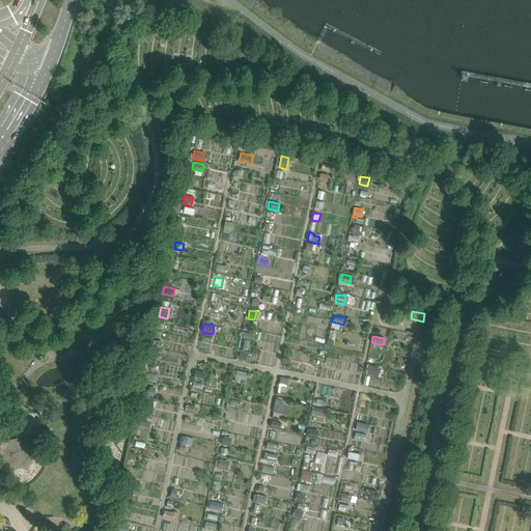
[(241,351),(239,360),(246,362),(248,353),(241,351)]
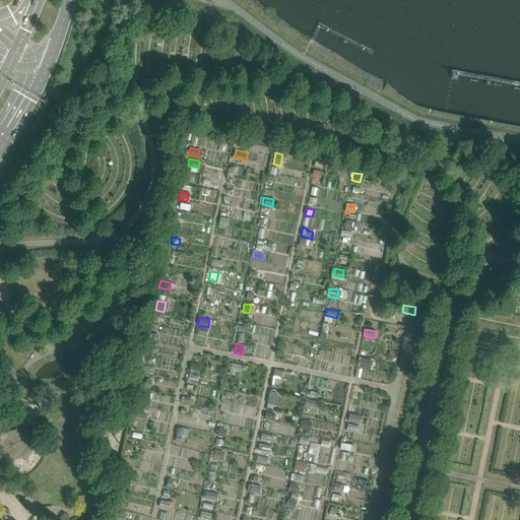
[(361,360),(360,367),(369,369),(370,362),(361,360)]
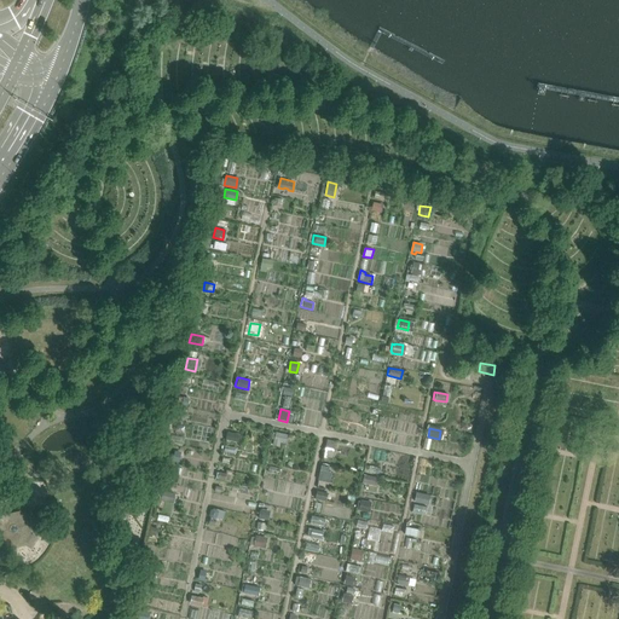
[(275,440),(273,445),(279,447),(281,441),(283,443),(285,434),(276,432),(276,433),(275,440)]
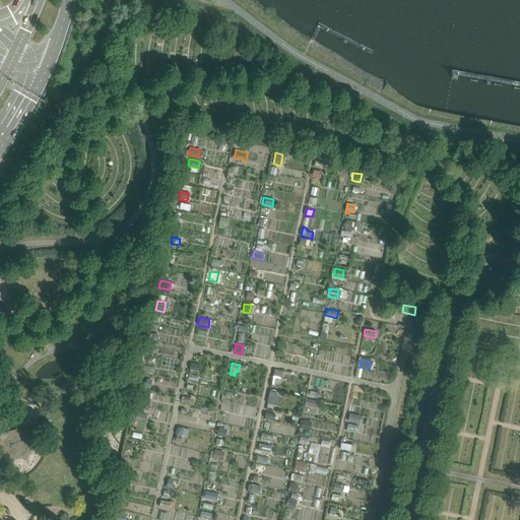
[(275,369),(273,376),(280,378),(281,370),(275,369)]
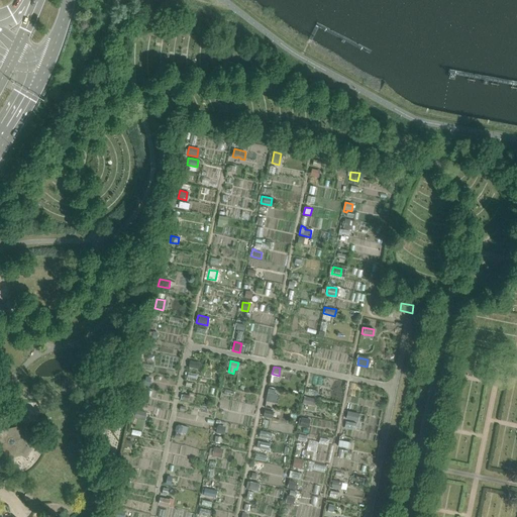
[(269,389),(266,401),(273,403),(275,394),(276,391),(269,389)]
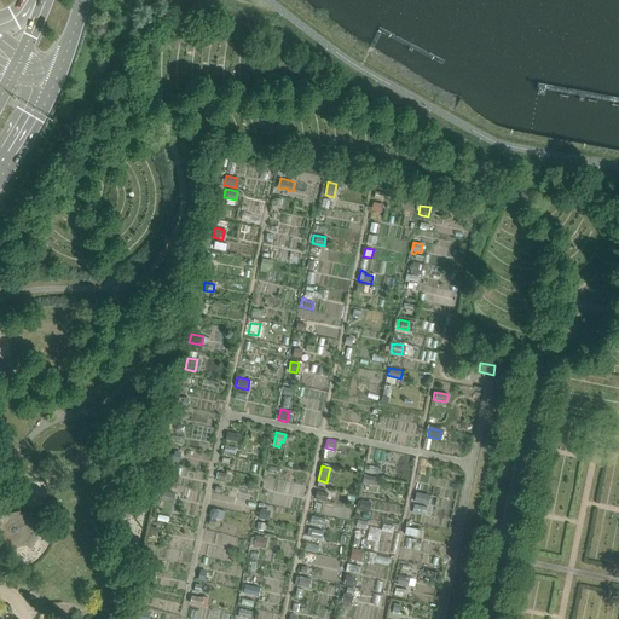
[(364,475),(362,484),(375,486),(376,478),(364,475)]
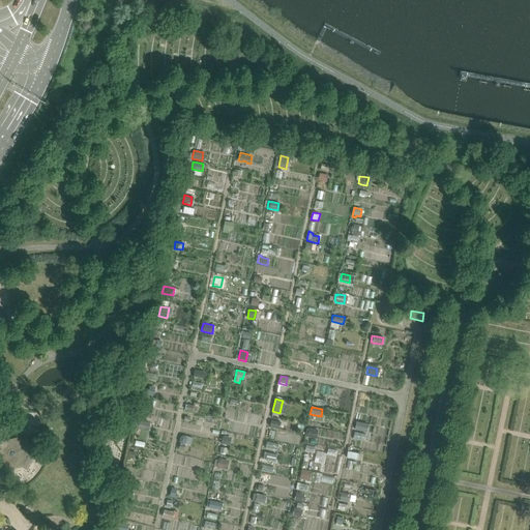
[(271,420),(269,428),(280,430),(281,422),(271,420)]
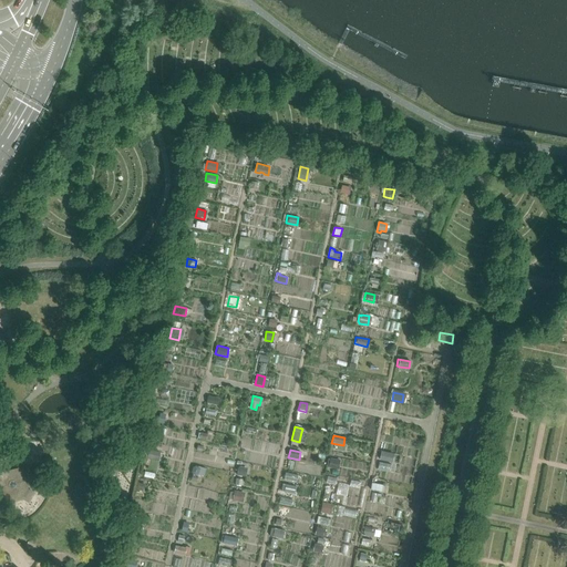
[(150,451),(147,459),(158,461),(160,453),(150,451)]
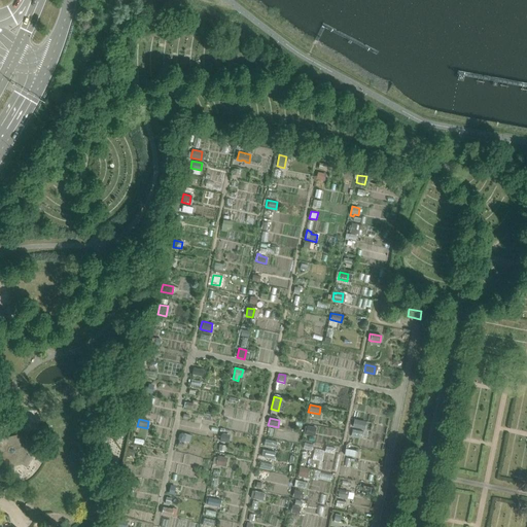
[(355,419),(353,427),(363,429),(364,421),(355,419)]
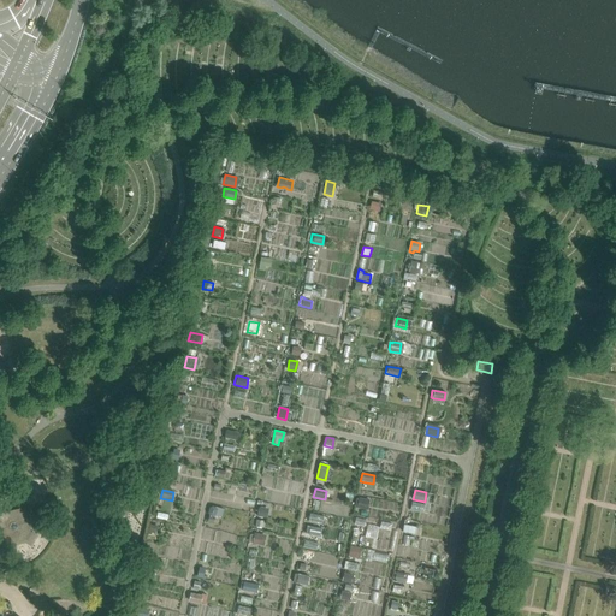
[(356,498),(355,505),(357,507),(357,508),(366,509),(368,501),(356,498)]
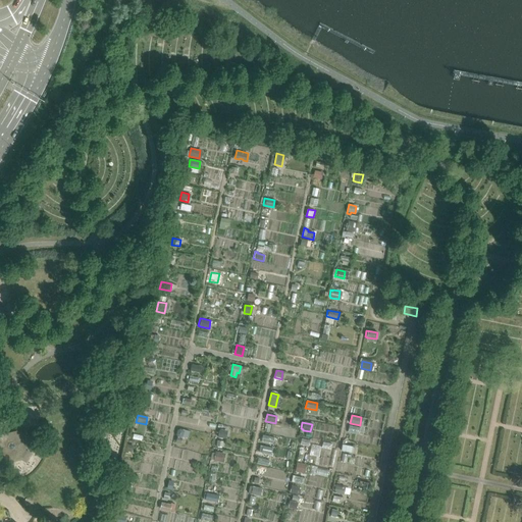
[(125,427),(111,425),(106,455),(120,457),(125,427)]
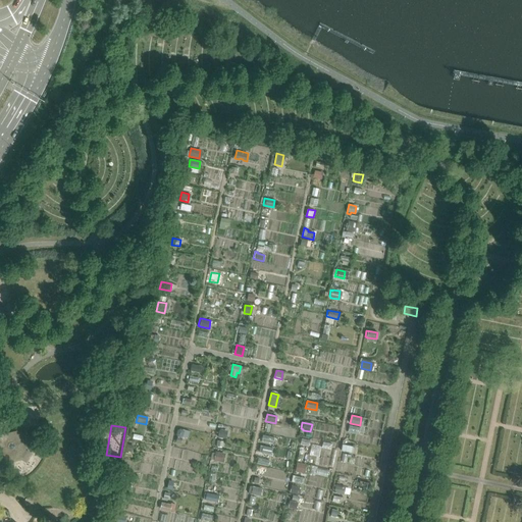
[(177,430),(176,434),(177,437),(180,438),(184,436),(185,431),(183,429),(179,428),(177,430)]
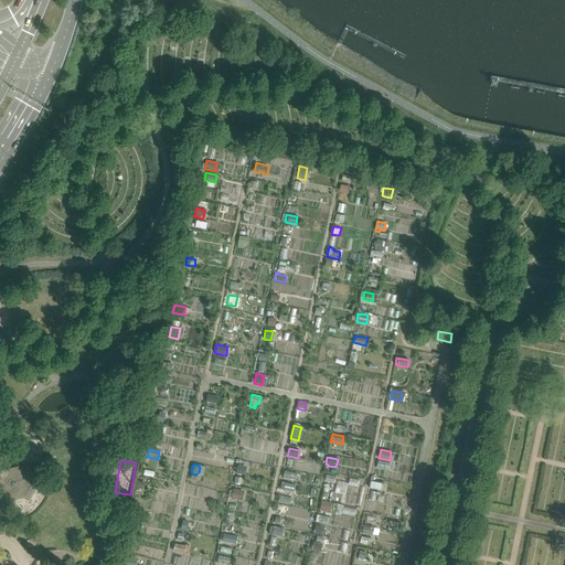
[(25,470),(20,468),(2,471),(0,475),(0,479),(2,494),(8,497),(25,493),(29,488),(25,470)]
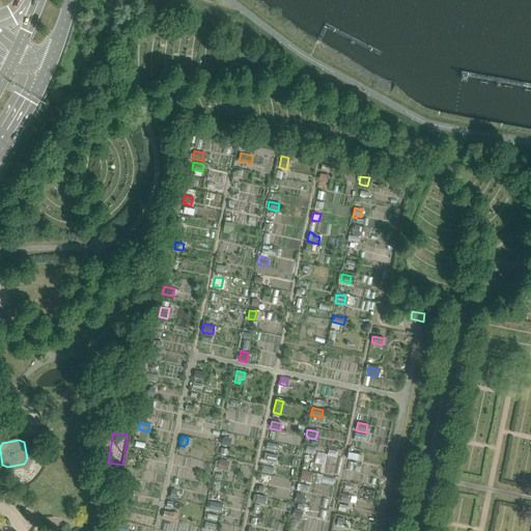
[(266,452),(263,459),(276,463),(277,455),(266,452)]
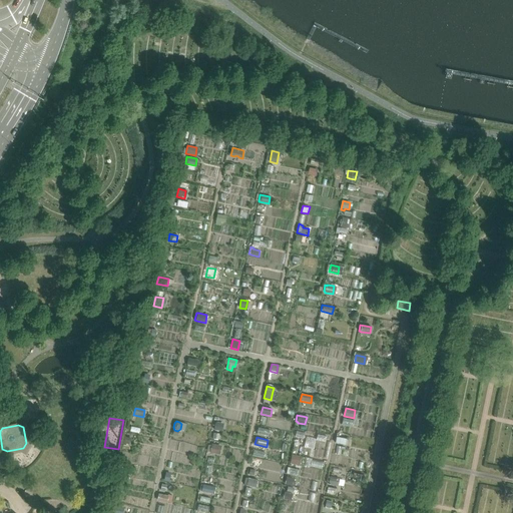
[(337,437),(336,443),(346,445),(347,439),(337,437)]
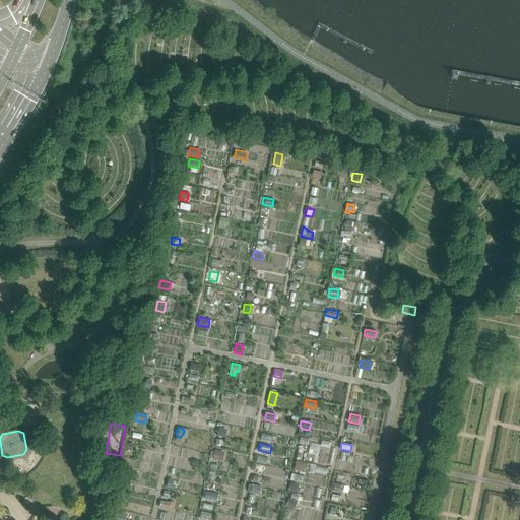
[(211,450),(210,457),(213,458),(213,459),(221,461),(223,452),(215,450),(214,451),(211,450)]
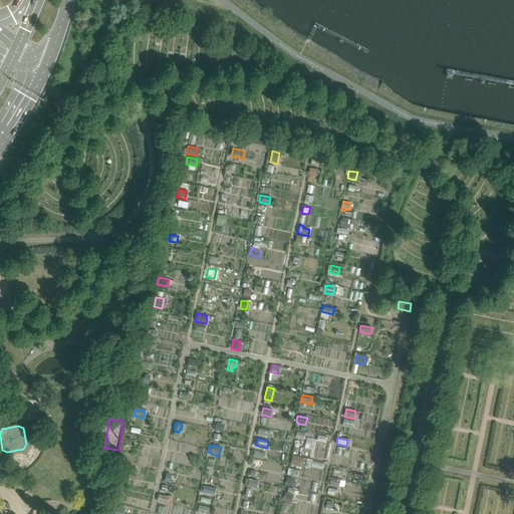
[(293,456),(291,464),(299,466),(301,458),(293,456)]
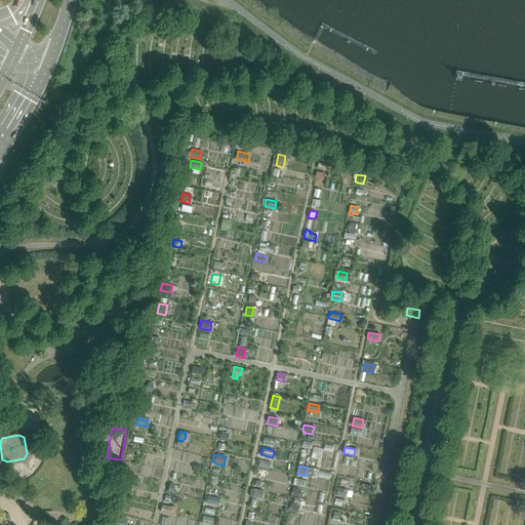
[(336,488),(335,495),(346,497),(348,490),(336,488)]
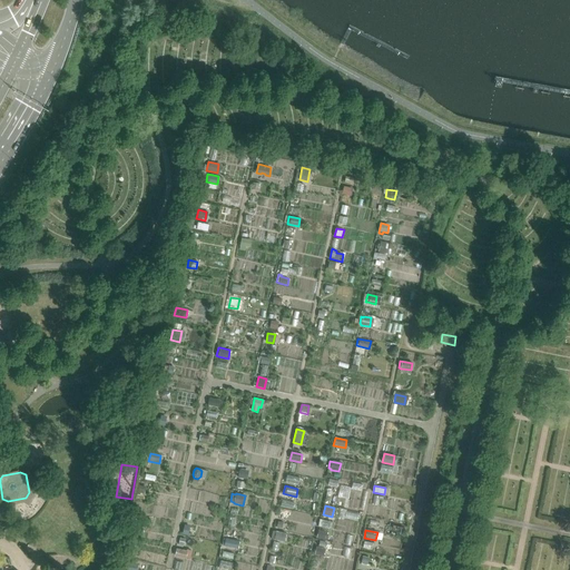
[(273,531),(272,539),(284,541),(286,533),(273,531)]
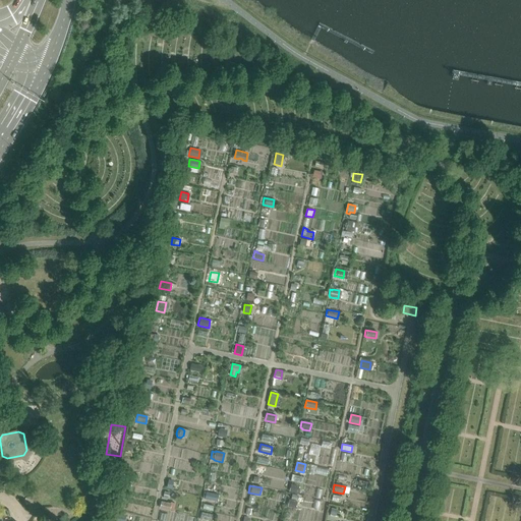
[(204,491),(203,498),(218,502),(219,495),(204,491)]
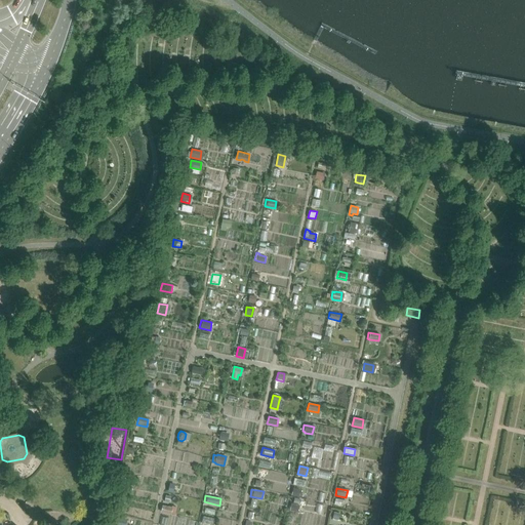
[(162,506),(161,513),(170,515),(170,514),(171,508),(162,506)]
